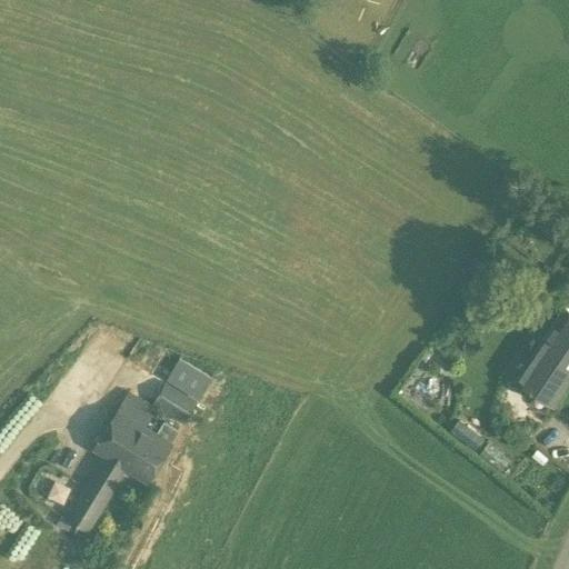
[(568,309),(565,306),(515,381),(552,406),(568,380),(568,309)]
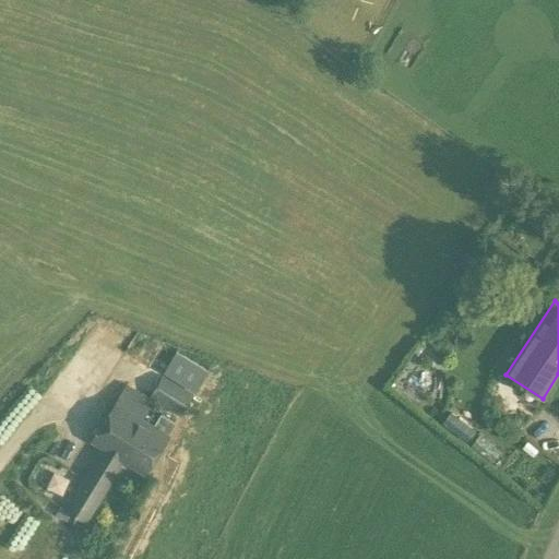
[(176,352),(163,373),(195,393),(209,371),(176,352)]
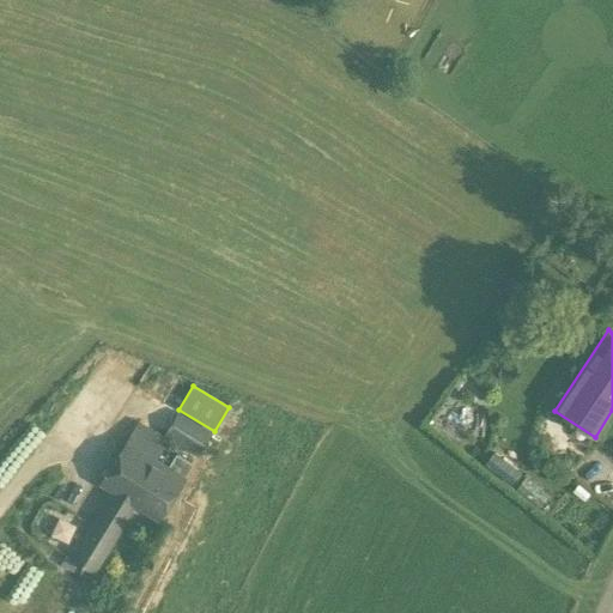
[(199,455),(213,431),(177,411),(164,435),(199,455)]
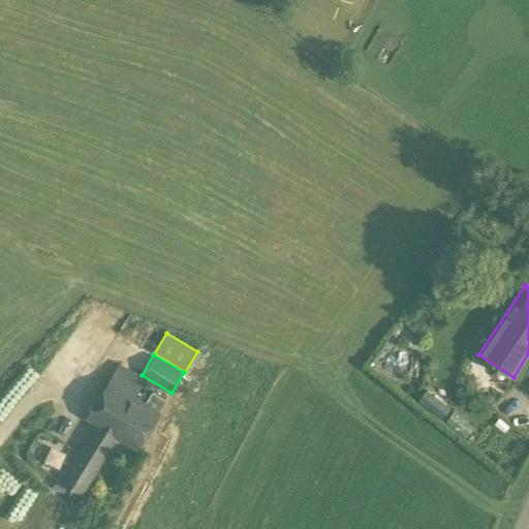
[(82,495),(117,436),(137,448),(159,412),(134,397),(145,380),(119,365),(87,417),(95,423),(59,481),(82,495)]
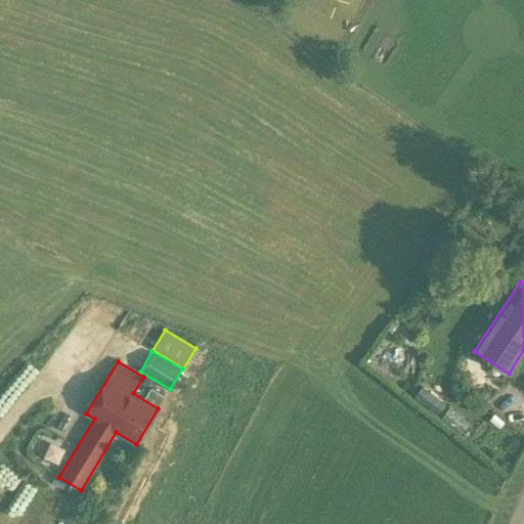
[(422,385),(413,397),(430,409),(439,397),(422,385)]
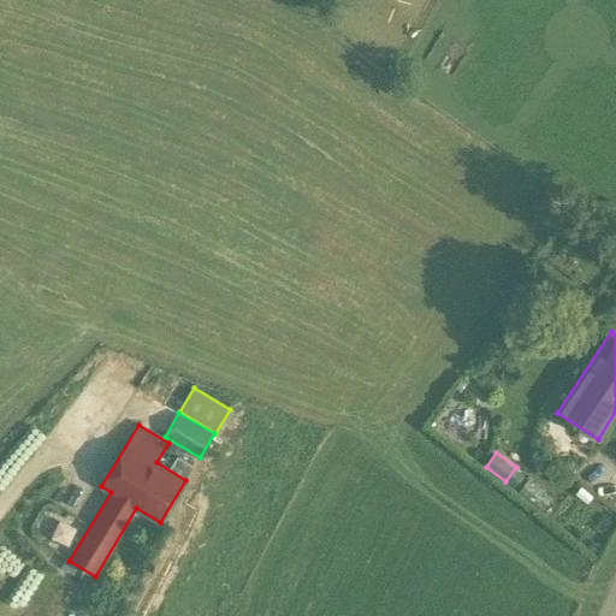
[(87,526),(63,513),(52,534),(76,548),(87,526)]
